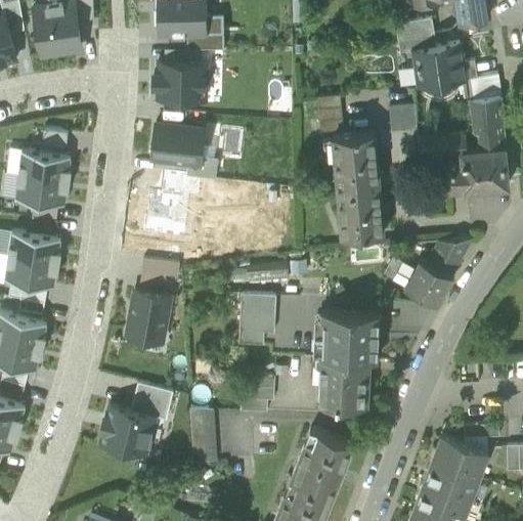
[(18,0),(0,0),(0,4),(2,12),(4,12),(9,33),(24,29),(18,0)]
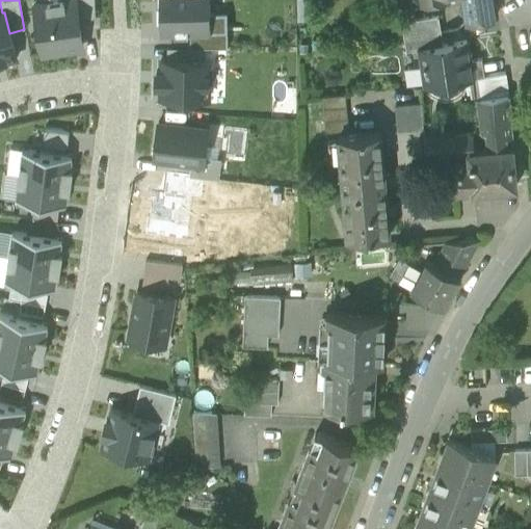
[(75,1),(78,21),(95,19),(94,0),(74,0),(74,1),(75,1)]
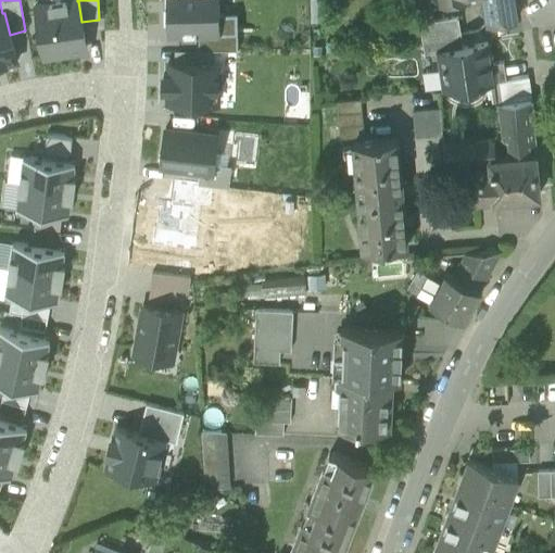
[(163,0),(163,1),(163,5),(166,5),(166,27),(167,38),(198,38),(237,36),(237,15),(219,16),(218,0),(163,0)]
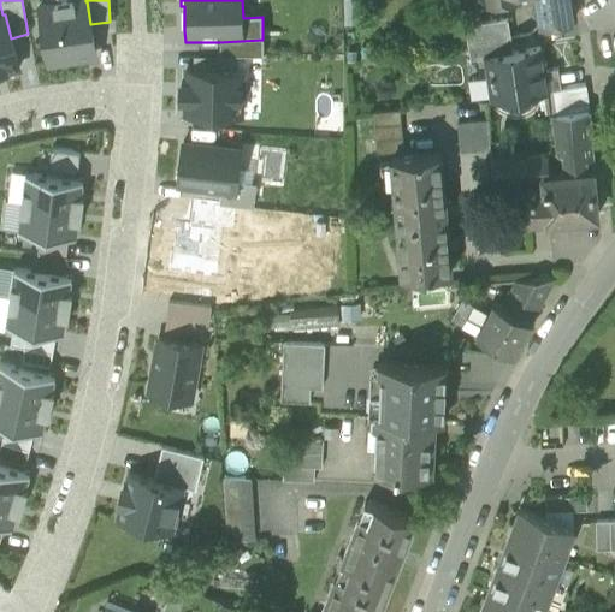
[(486,0),(488,9),(516,5),(534,3),(538,29),(574,23),(569,0),(486,0)]
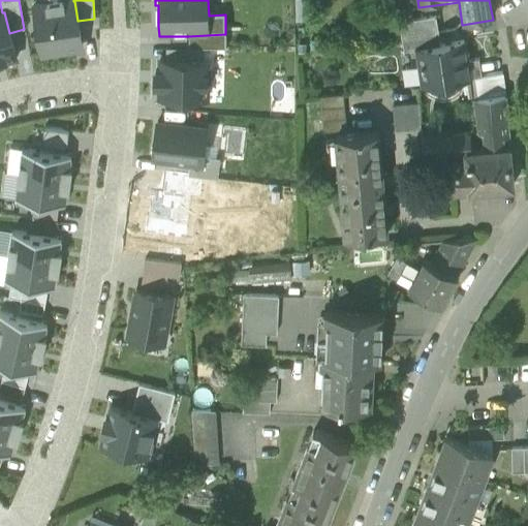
[(41,57),(80,51),(76,25),(79,25),(78,21),(74,1),(73,1),(34,7),(41,57)]
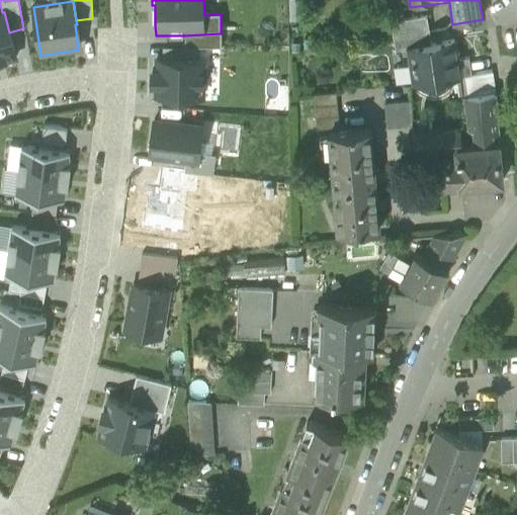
[(2,12),(0,13),(0,62),(16,58),(9,32),(4,12),(2,12)]
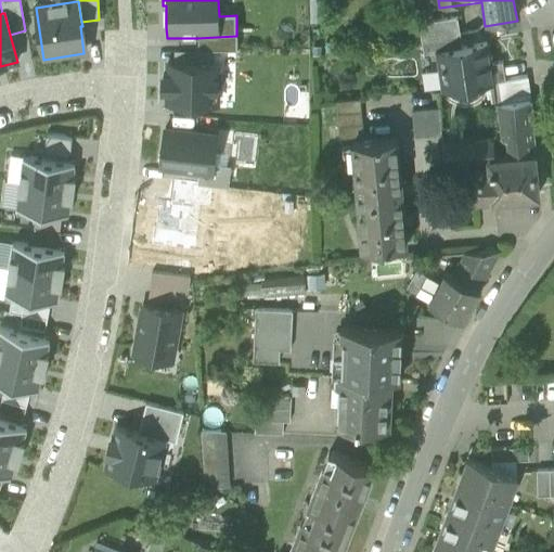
[(461,50),(460,37),(456,18),(417,25),(421,43),(423,56),(438,54),(438,53),(461,50)]
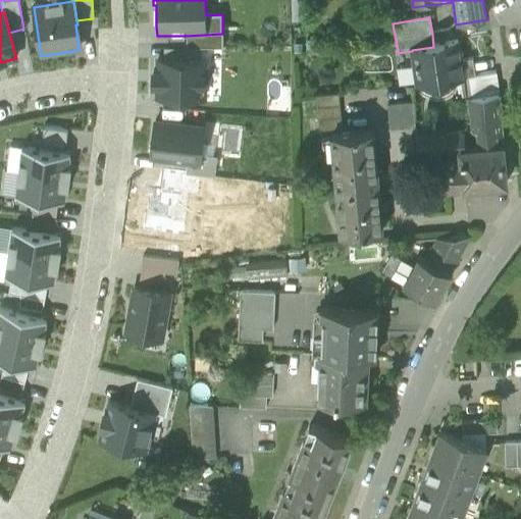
[(222,34),(186,36),(186,49),(200,49),(222,49),(222,34)]
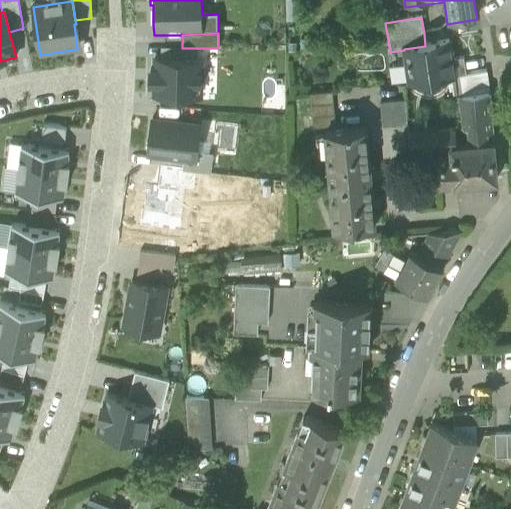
[(409,85),(453,78),(451,61),(448,42),(425,46),(404,49),(404,50),(409,85)]
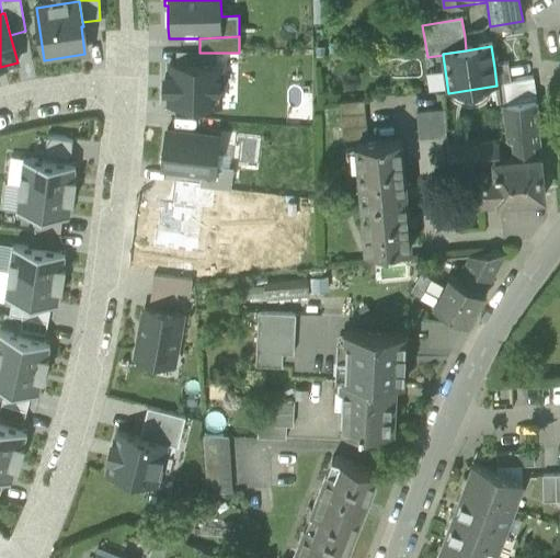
[(175,65),(215,66),(215,53),(200,53),(175,52),(175,65)]
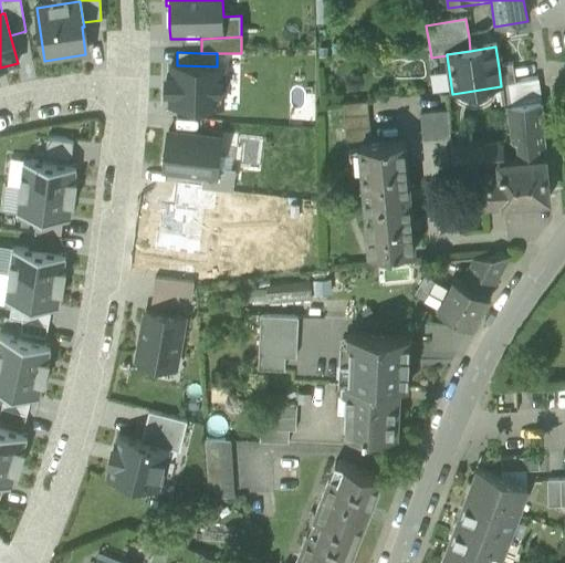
[(25,63),(0,69),(0,89),(30,81),(25,63)]
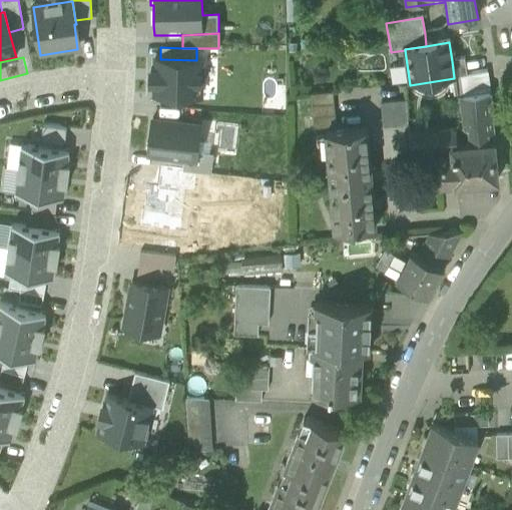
[(160,59),(154,59),(154,70),(150,70),(149,84),(153,84),(153,95),(201,96),(201,63),(201,60),(196,60),(160,59)]
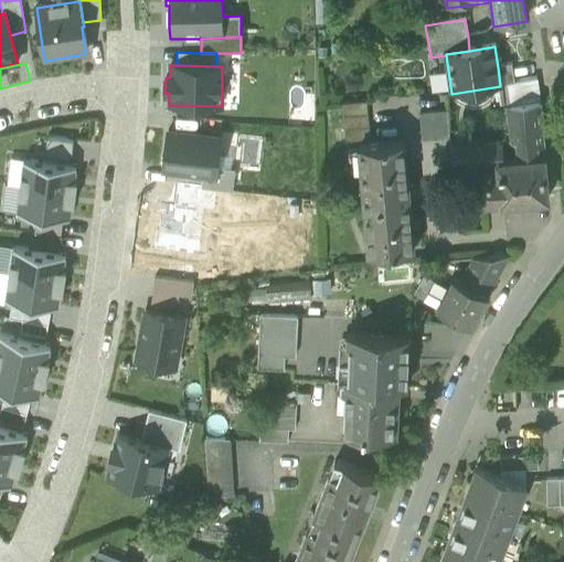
[(510,65),(498,67),(500,86),(503,86),(513,84),(510,65)]
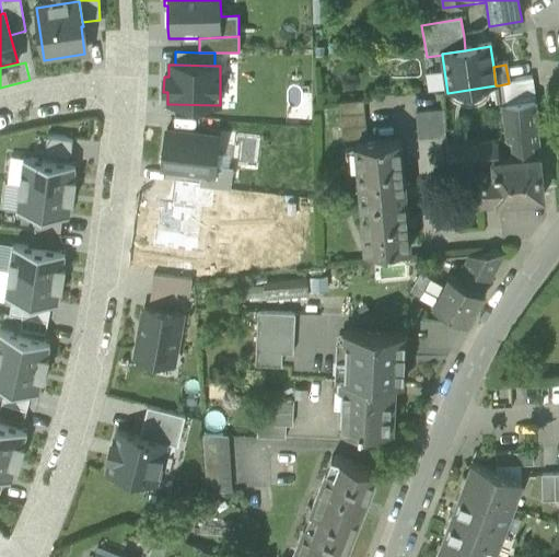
[(233,69),(220,69),(220,105),(232,105),(233,69)]
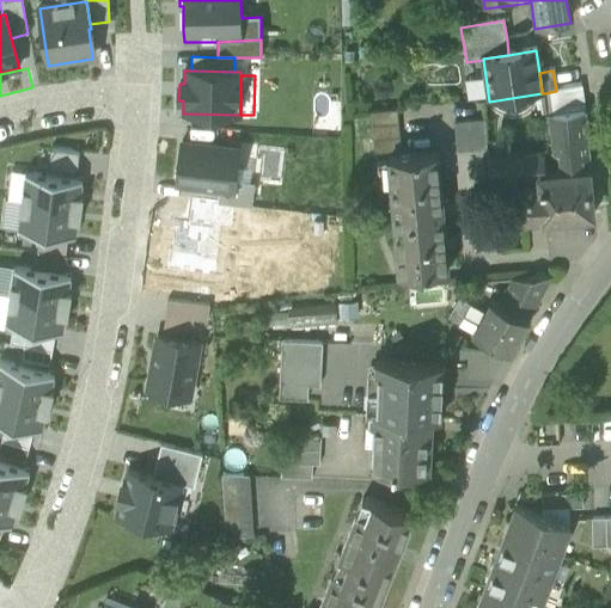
[(545,93),(549,116),(584,112),(581,87),(580,87),(556,91),(545,93)]
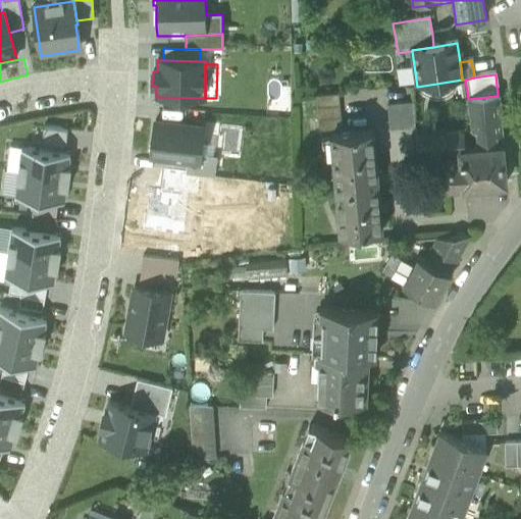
[(316,98),(319,133),(342,131),(339,96),(316,98)]
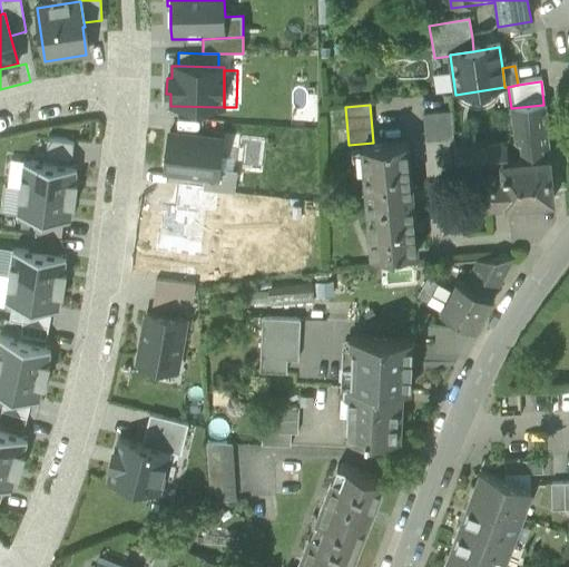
[(520,145),(523,163),(548,159),(543,105),(511,108),(516,146),(520,145)]
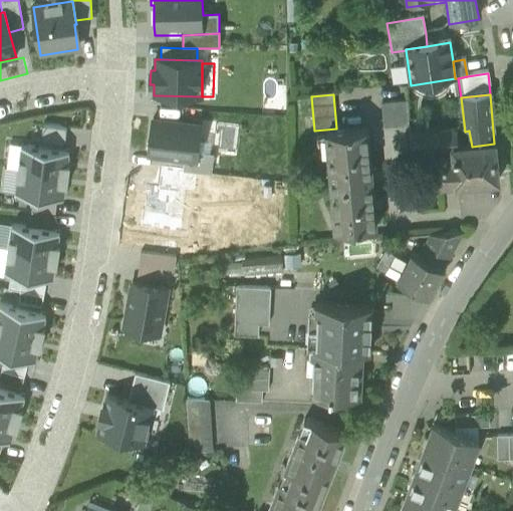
[(380,104),(383,129),(408,126),(408,122),(407,102),(380,104)]
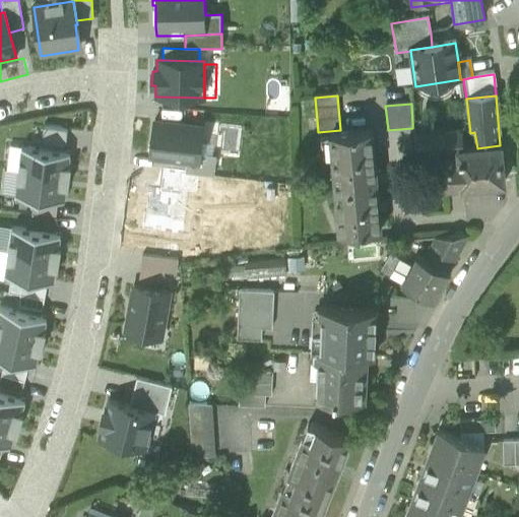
[(202,127),(153,121),(149,157),(186,162),(198,164),(199,155),(202,127)]
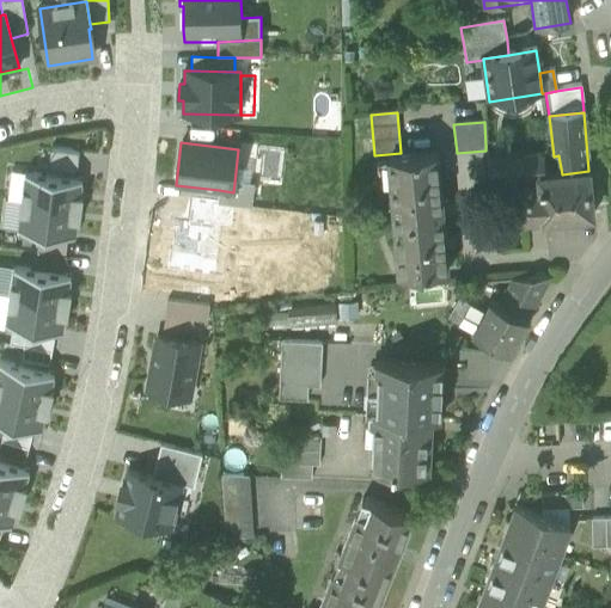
[(79,154),(50,151),(47,172),(75,177),(79,154)]
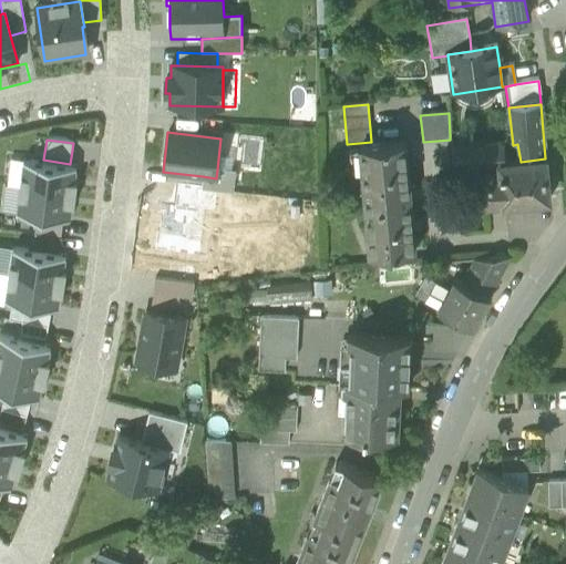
[(360,147),(369,257),(414,253),(404,143),(360,147)]
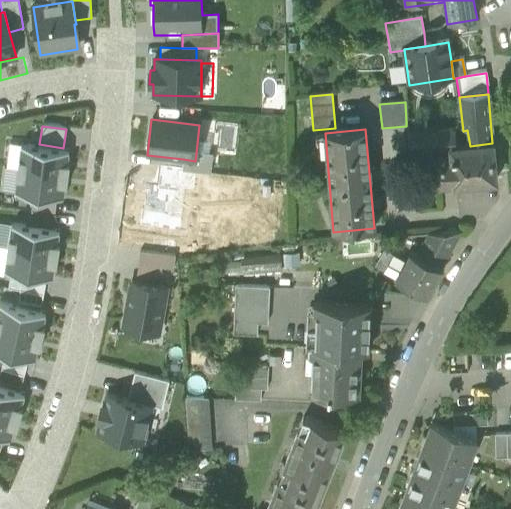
[(454,131),(455,147),(465,146),(470,146),(467,130),(463,131),(454,131)]
